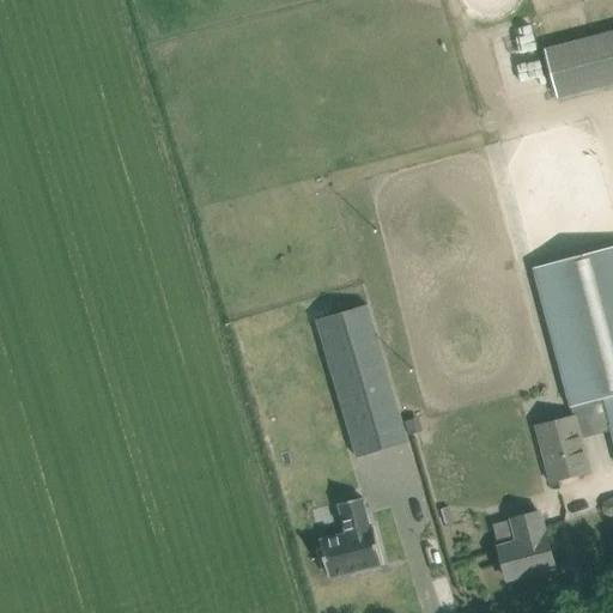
[(612,32),(545,50),(557,97),(612,82),(612,32)]
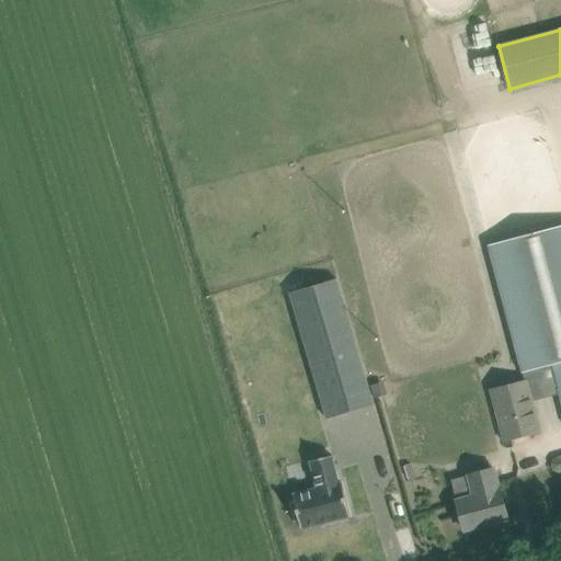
[(522,371),(533,369),(551,365),(552,369),(560,401),(560,226),(489,245),(522,369),(522,371)]
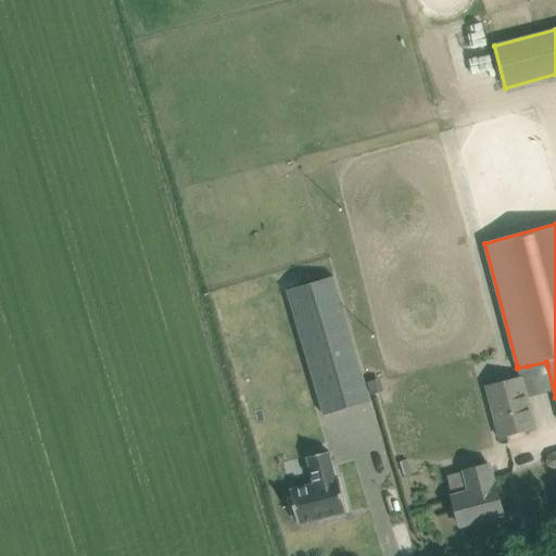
[(324,415),(369,402),(332,277),(287,291),(324,415)]
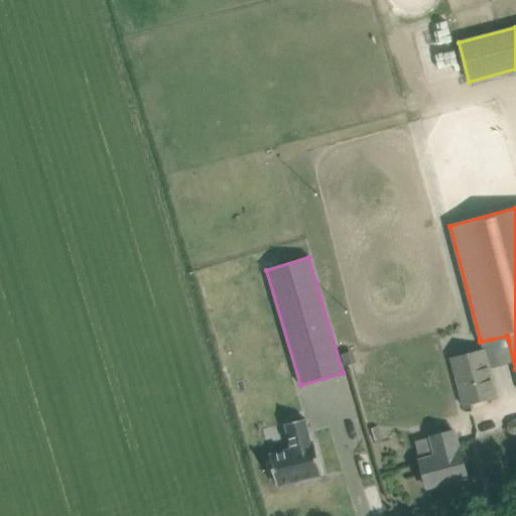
[(496,397),(486,358),(484,351),(452,359),(460,386),(465,405),(496,397)]
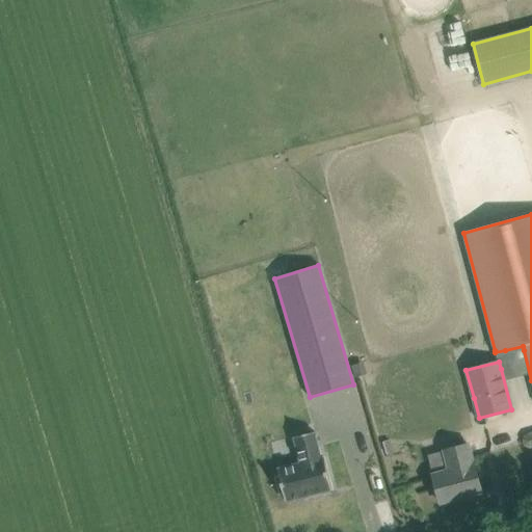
[(280,477),(275,478),(280,495),(284,494),(286,502),(331,490),(324,458),(321,458),(315,432),(310,433),(309,430),(298,433),(299,436),(294,437),(300,463),(277,470),(280,477)]
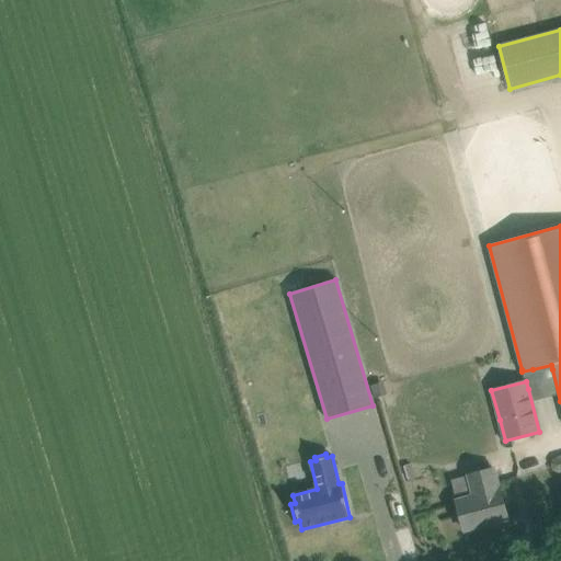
[(507,519),(502,497),(500,491),(494,470),(451,481),(457,502),(465,530),(507,519)]
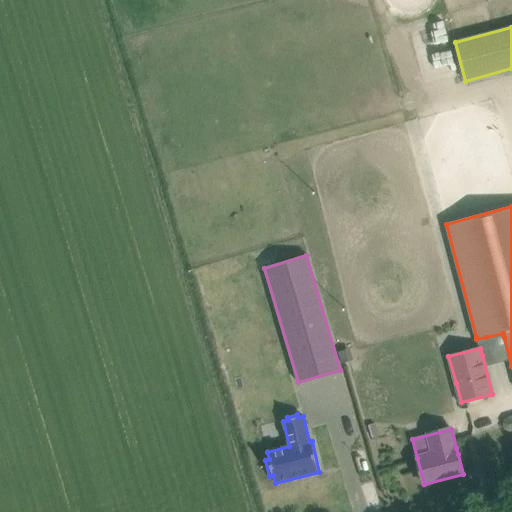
All buildings are outlined.
